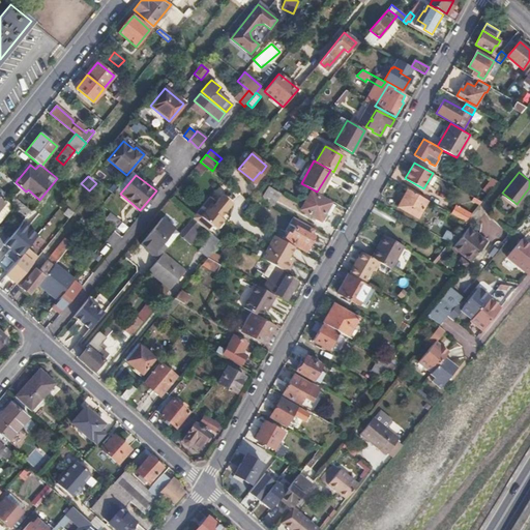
[(482,190),(488,195),(498,181),(493,178),(482,190)]
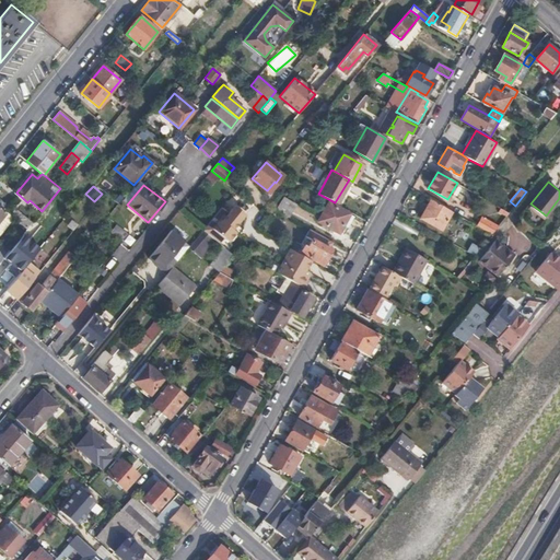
[(283,198),(277,210),(289,217),(294,205),(283,198)]
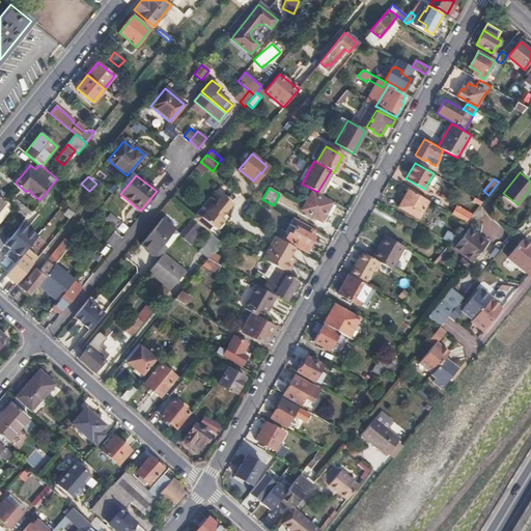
[(428,200),(409,190),(398,206),(418,218),(428,200)]
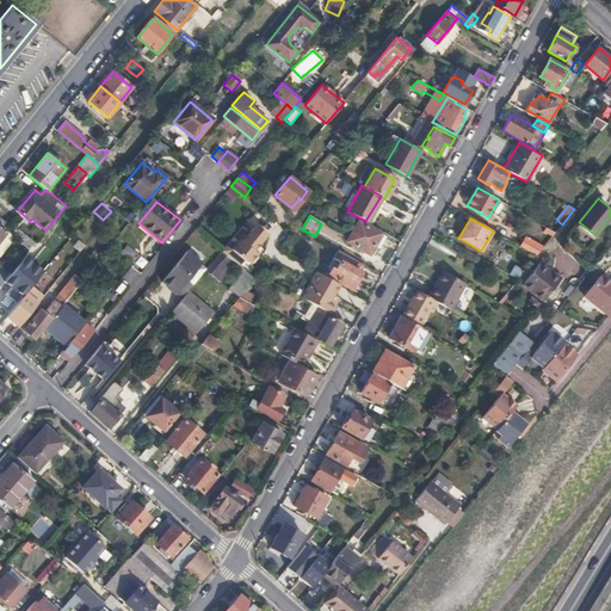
[(353,229),(346,241),(370,254),(375,246),(380,248),(386,236),(359,222),(355,229),(353,229)]
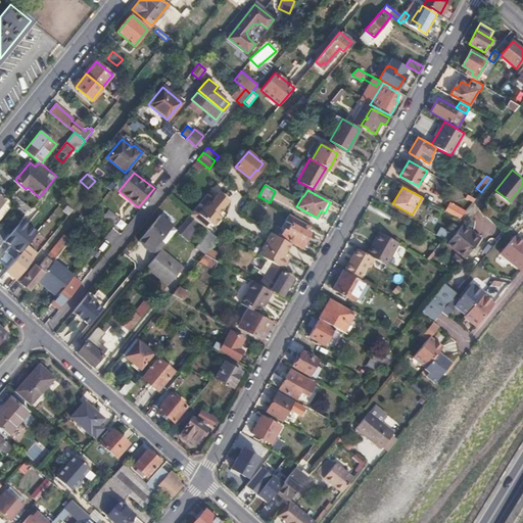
[(212,199),(206,194),(189,216),(190,216),(200,225),(205,229),(209,224),(214,227),(221,218),(219,216),(221,214),(218,211),(220,208),(223,211),(231,202),(221,194),(218,194),(212,199)]
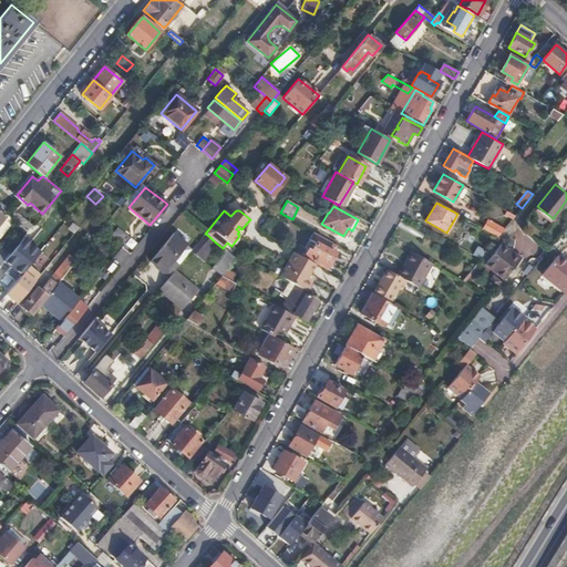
[(16,213),(11,218),(28,232),(31,226),(16,213)]
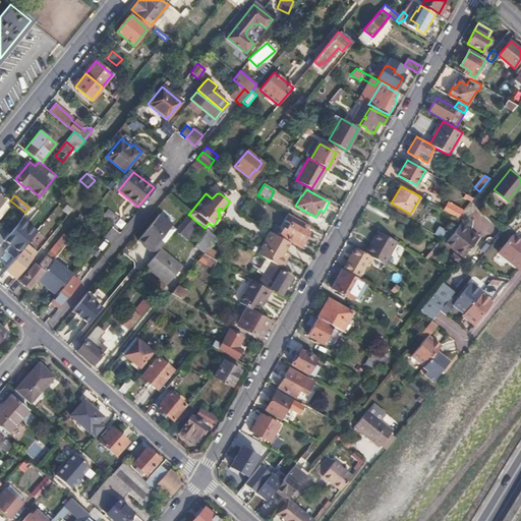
[(448,203),(444,211),(456,218),(460,210),(448,203)]
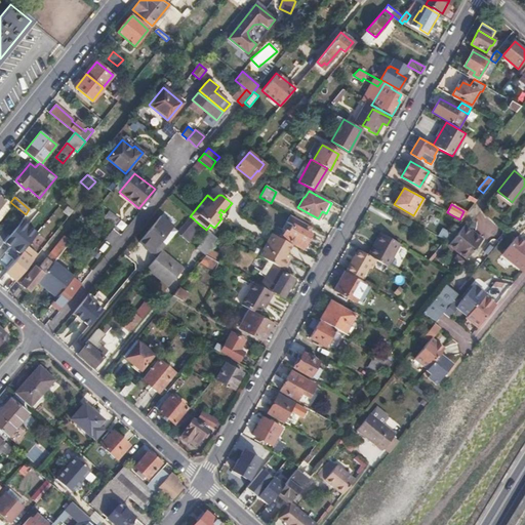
[(115,226),(120,220),(110,211),(105,217),(115,226)]
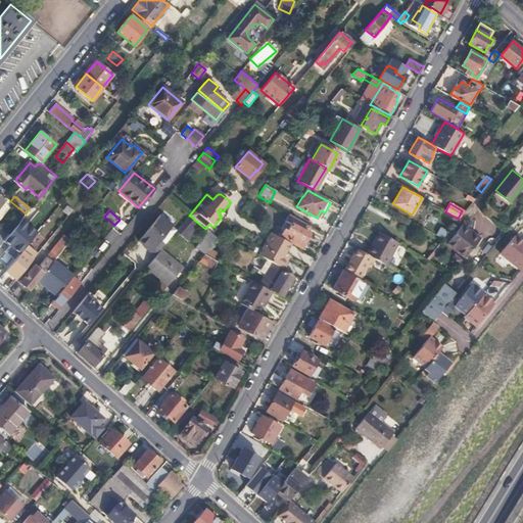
[(311,226),(289,214),(281,229),(283,231),(281,236),(300,247),(308,235),(306,233),(311,226)]
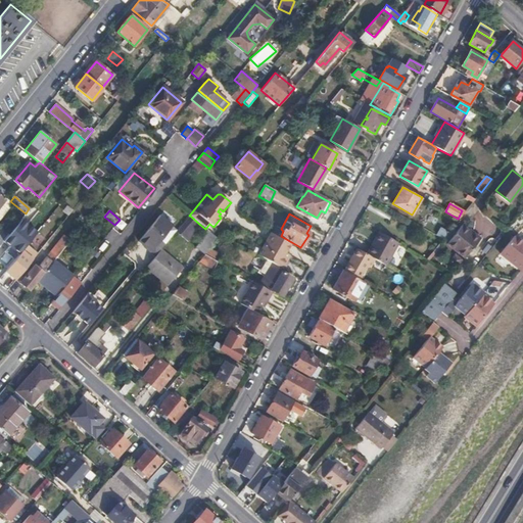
[(74,224),(80,229),(87,220),(81,215),(74,224)]
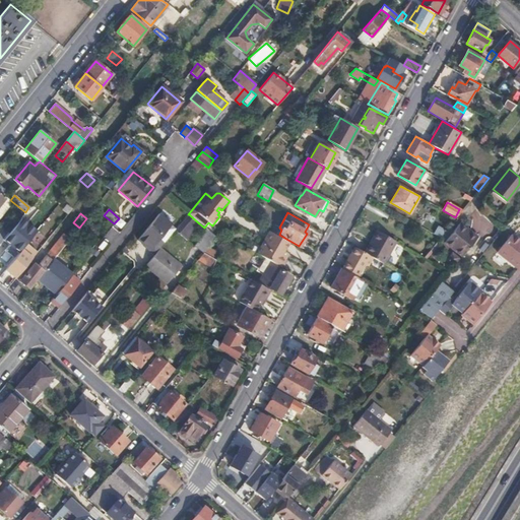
[(199,223),(189,214),(177,230),(182,235),(190,225),(194,230),(199,223)]
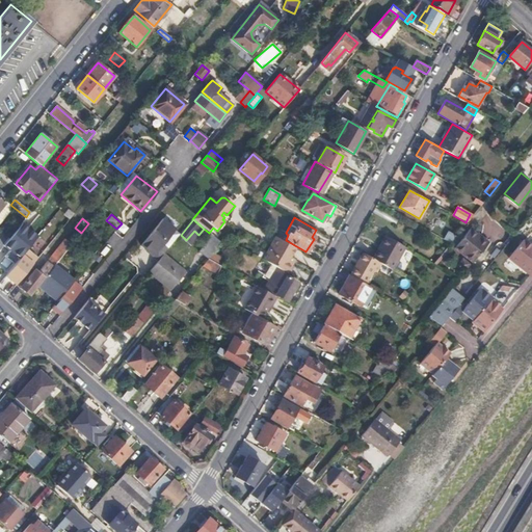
[(163,254),(167,249),(162,245),(174,232),(161,221),(141,245),(153,254),(151,257),(157,262),(163,254)]
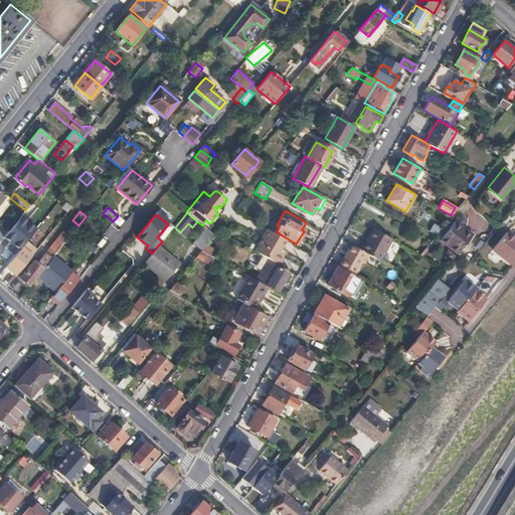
[(434,220),(428,230),(435,234),(441,224),(434,220)]
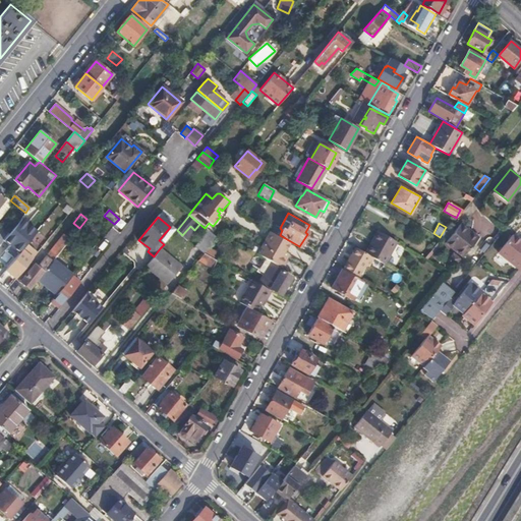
[(445,241),(464,255),(479,236),(470,228),(468,230),(460,223),(445,241)]
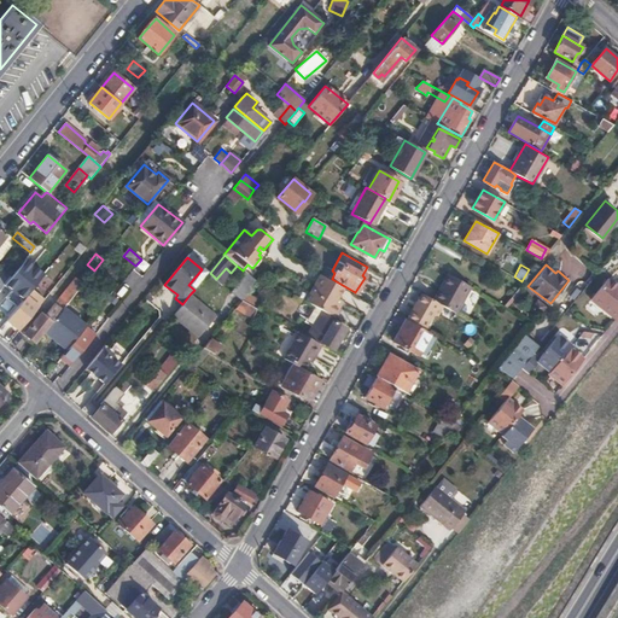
[(12,275),(10,274),(9,275),(0,267),(0,278),(6,283),(12,275)]
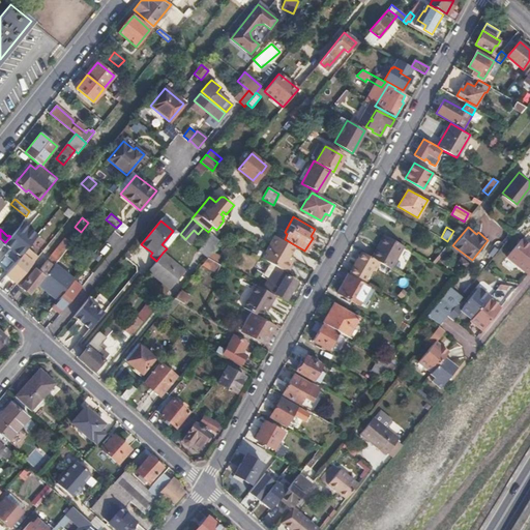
[(194,230),(185,239),(190,243),(198,234),(194,230)]
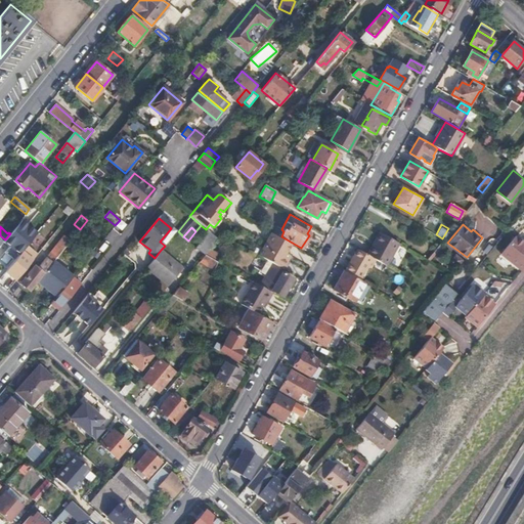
[(291,244),(271,232),(266,243),(285,255),(291,244)]
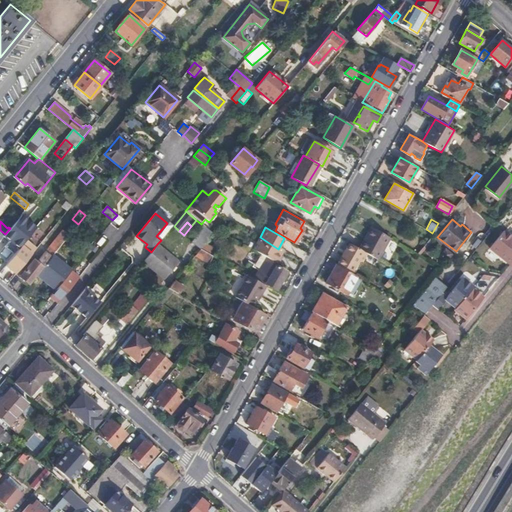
[(366,254),(378,260),(392,238),(372,227),(359,250),(366,254)]
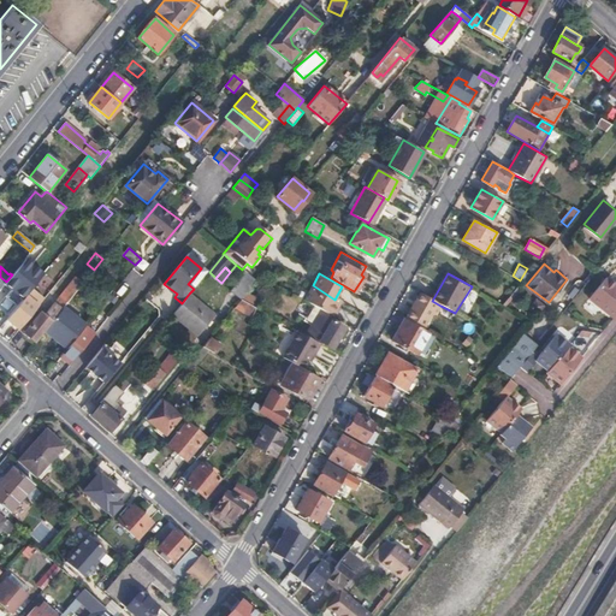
[(23,333),(35,343),(48,327),(64,307),(83,283),(76,277),(43,315),(40,313),(23,333)]
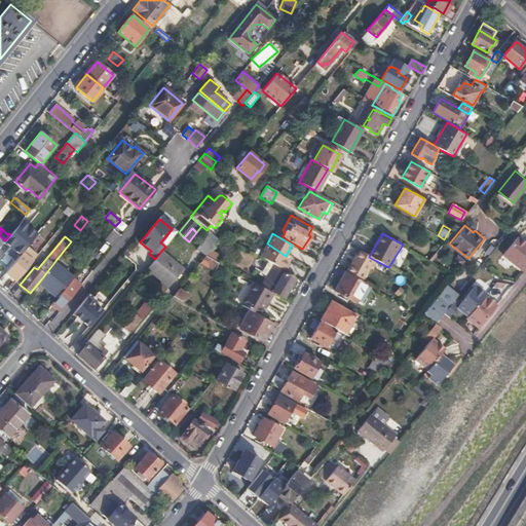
[(524,271),(525,268),(525,242),(518,237),(503,255),(524,271)]
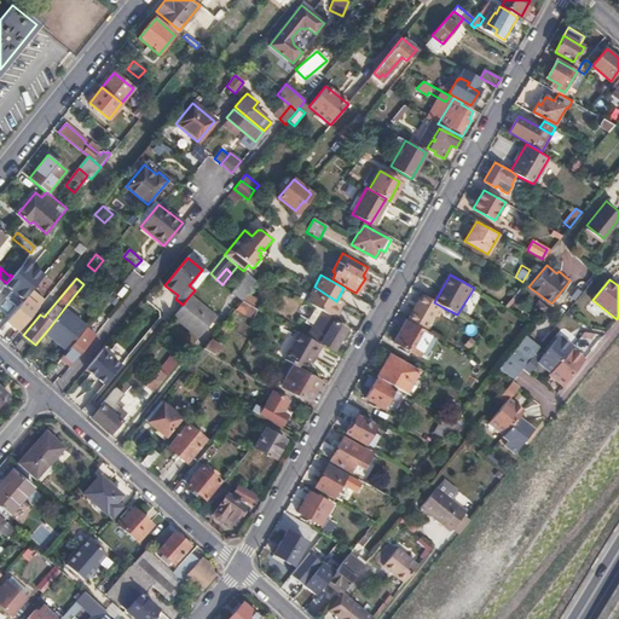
[(239,282),(231,291),(242,300),(250,290),(239,282)]
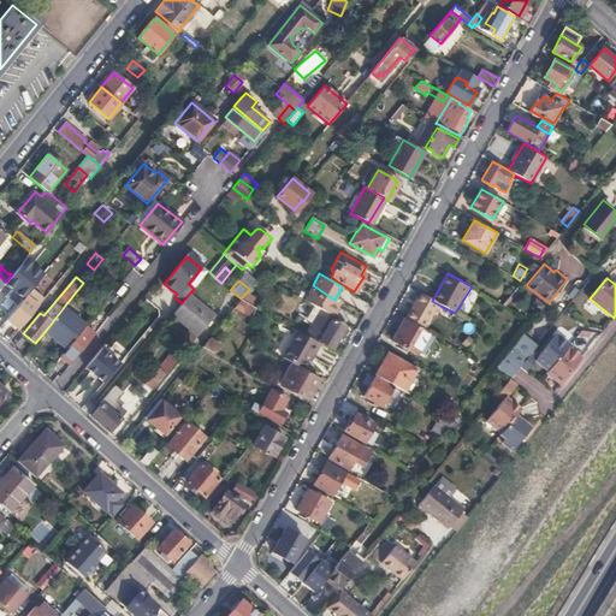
[(304,290),(301,298),(330,315),(337,301),(335,300),(313,285),(309,292),(304,290)]
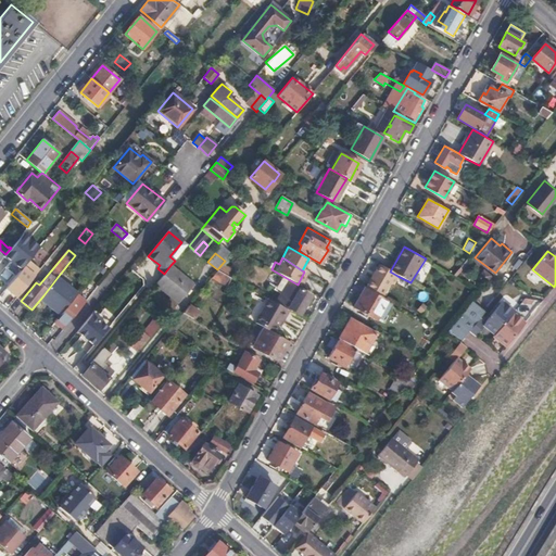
[(19,273),(7,288),(17,298),(24,289),(39,269),(28,260),(21,269),(19,273)]
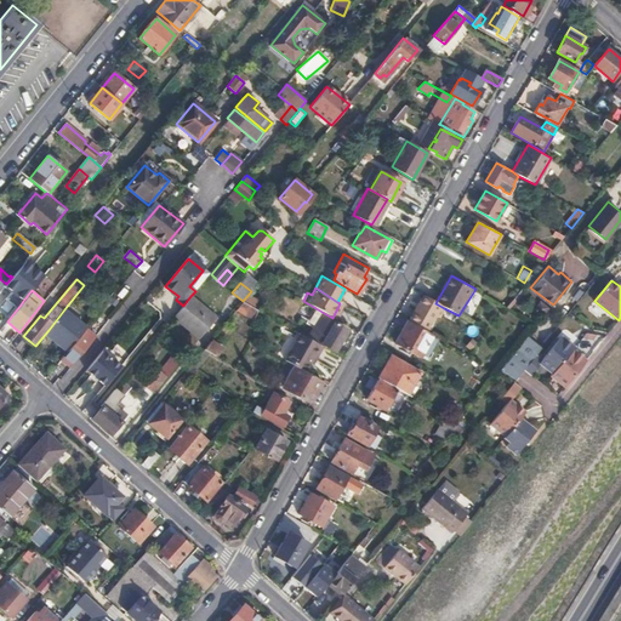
[(216,318),(191,296),(183,306),(175,317),(200,337),(216,318)]
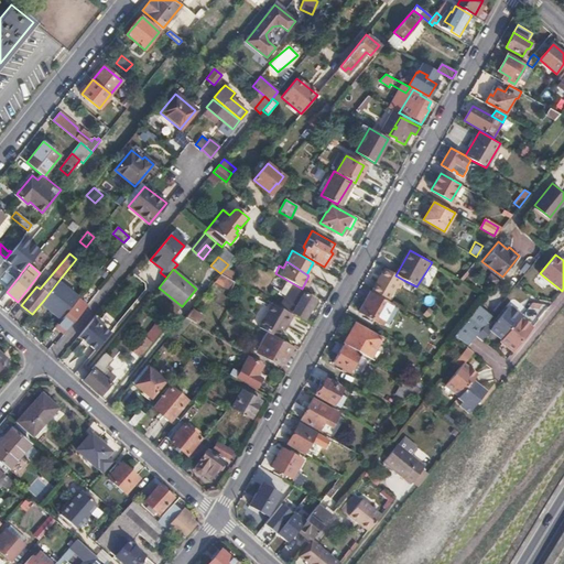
[(384,269),(371,292),(387,301),(396,285),(399,288),(403,280),(396,275),(384,269)]
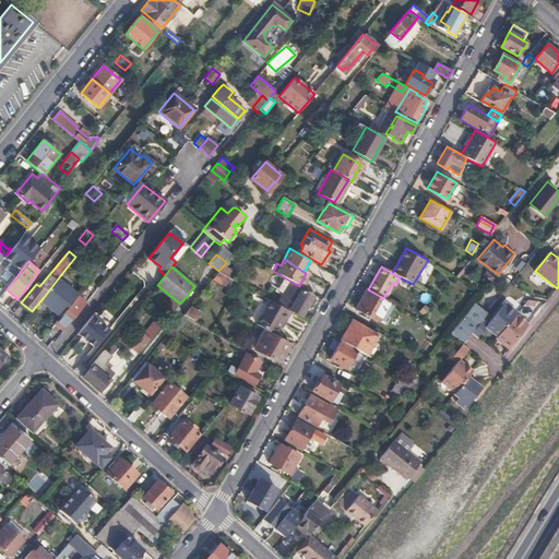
[(486,270),(480,277),(488,283),(494,276),(486,270)]
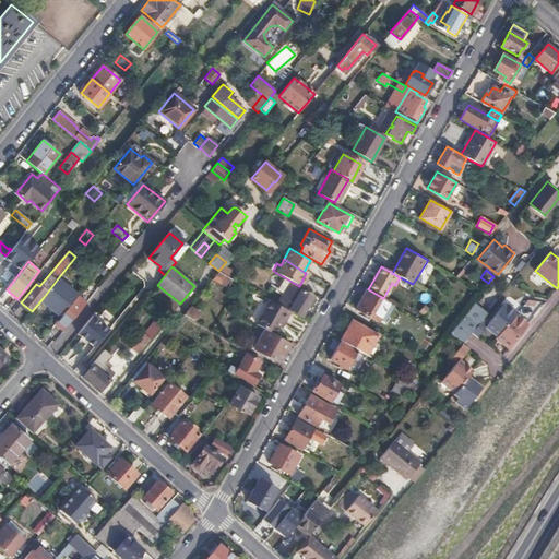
[(218,272),(212,280),(227,288),(233,280),(218,272)]
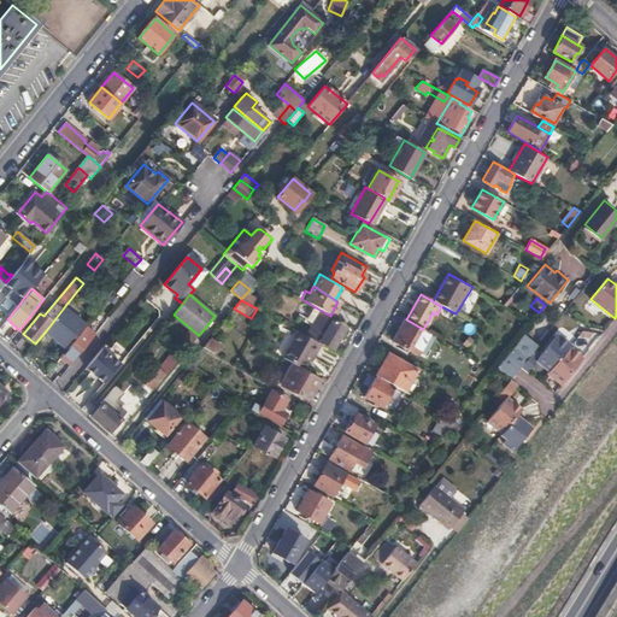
[(330,316),(333,317),(341,303),(338,301),(330,316)]
